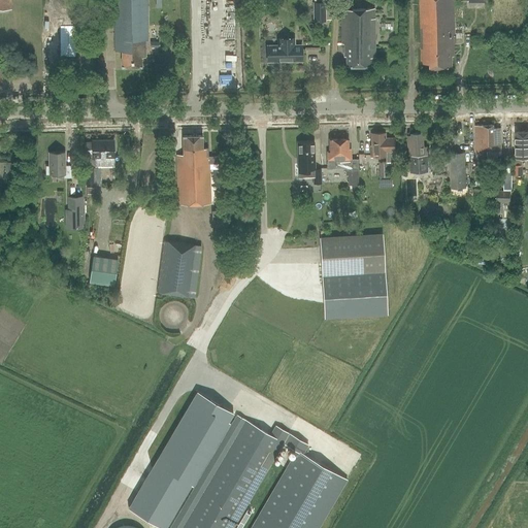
[(0,0),(0,9),(11,9),(11,0),(0,0)]
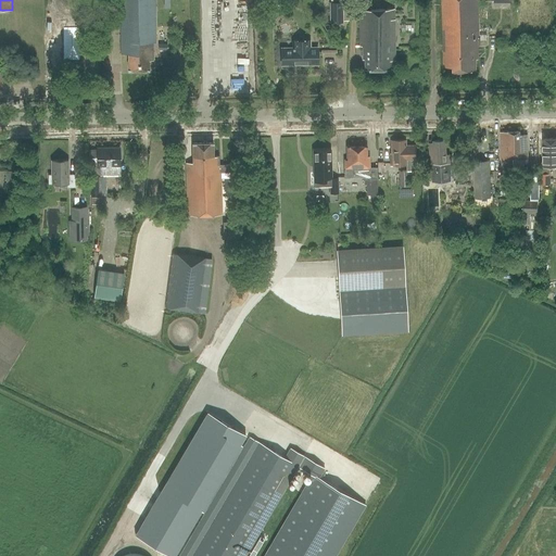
[(167,50),(167,45),(165,45),(165,38),(156,38),(155,0),(119,0),(121,54),(128,54),(128,61),(129,71),(149,70),(149,61),(153,60),(153,50),(167,50)]
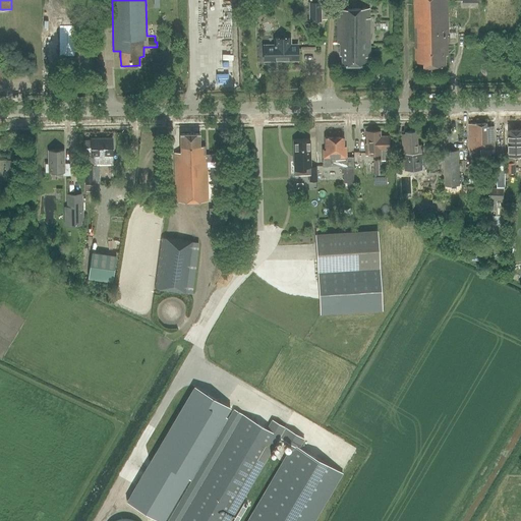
[(478,0),(414,0),(416,63),(425,63),(425,67),(447,67),(446,54),(449,53),(449,41),(451,41),(449,0),(461,0),(461,2),(479,2),(478,0)]
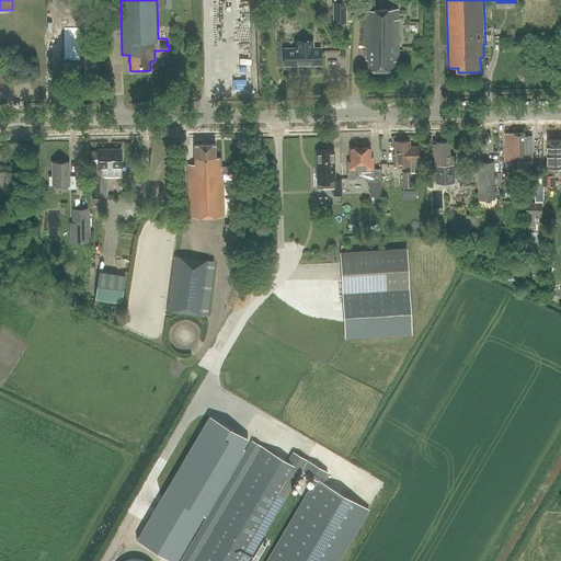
[(345,23),(345,3),(334,3),(334,23),(345,23)]
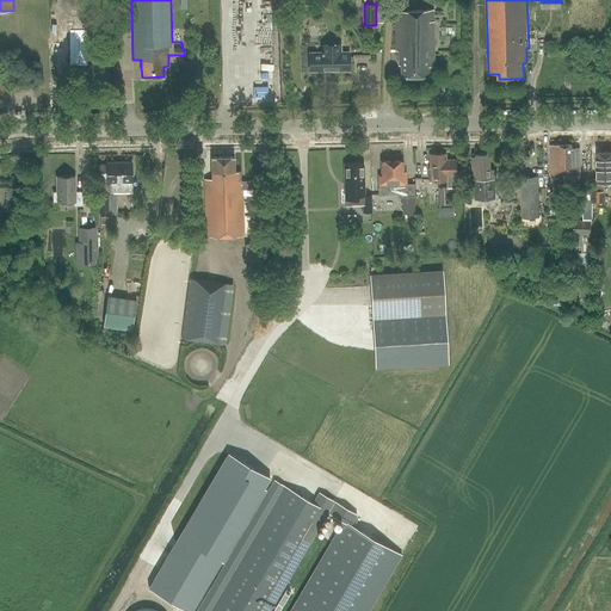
[(436,69),(434,10),(396,12),(397,54),(401,54),(401,68),(403,68),(403,80),(433,80),(433,69),(436,69)]
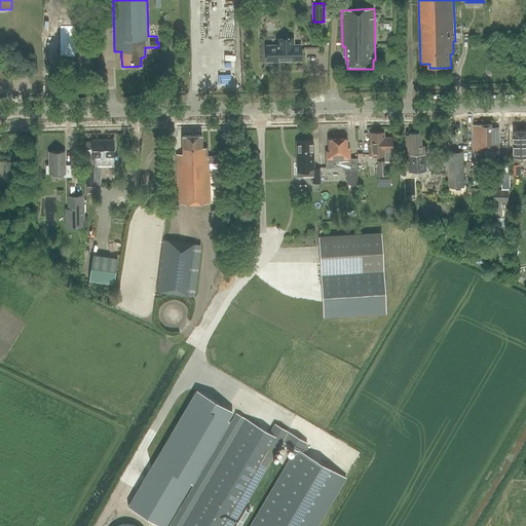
[(78,25),(86,25),(86,10),(78,10),(78,25)]
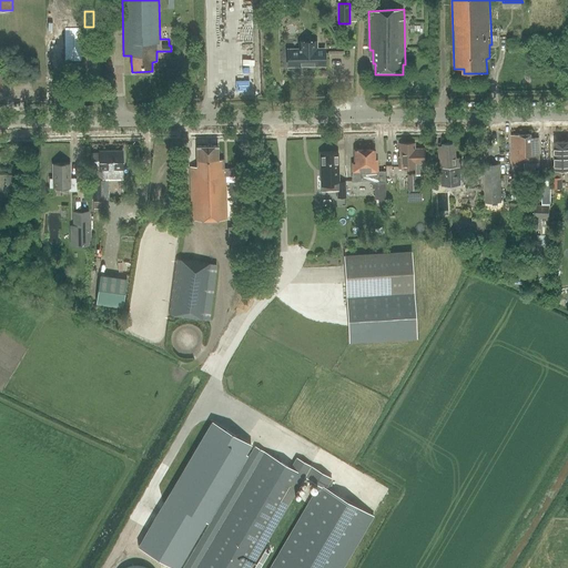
[(82,63),(82,29),(64,29),(64,63),(82,63)]
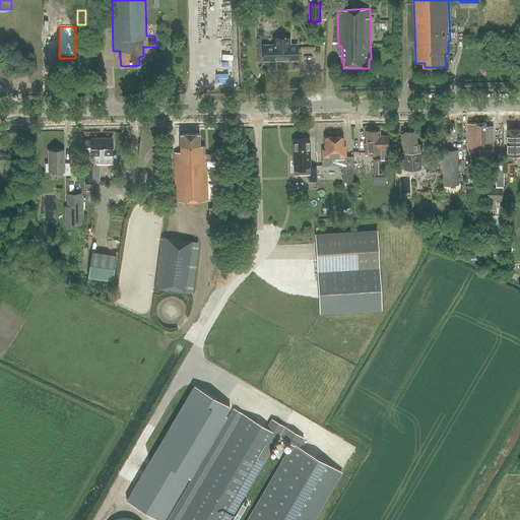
[(263,46),(264,61),(298,60),(298,45),(287,45),(287,38),(275,39),(275,44),(273,44),(273,45),(263,46)]
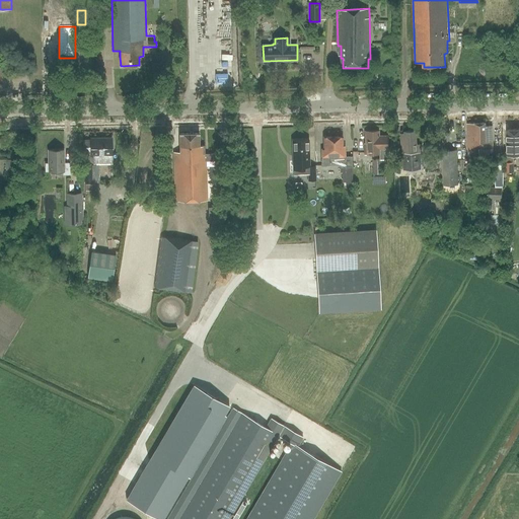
[(477,159),(477,149),(476,149),(475,123),(468,124),(469,159),(477,159)]
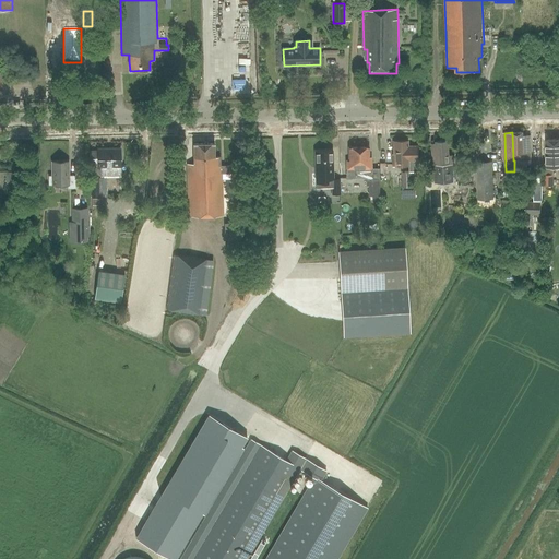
[(513,161),(514,161),(532,159),(531,135),(523,135),(523,132),(512,132),(513,161)]
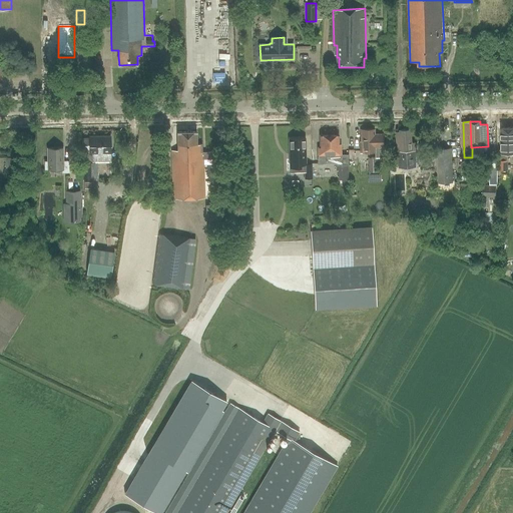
[(508,153),(512,152),(512,127),(501,128),(502,153),(502,156),(500,156),(500,170),(508,170),(508,153)]
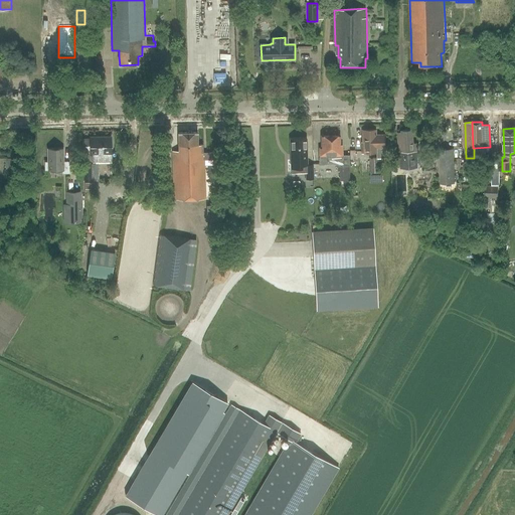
[(414,143),(413,130),(401,131),(402,133),(398,133),(399,152),(400,152),(401,169),(418,168),(418,151),(419,151),(418,143),(414,143)]
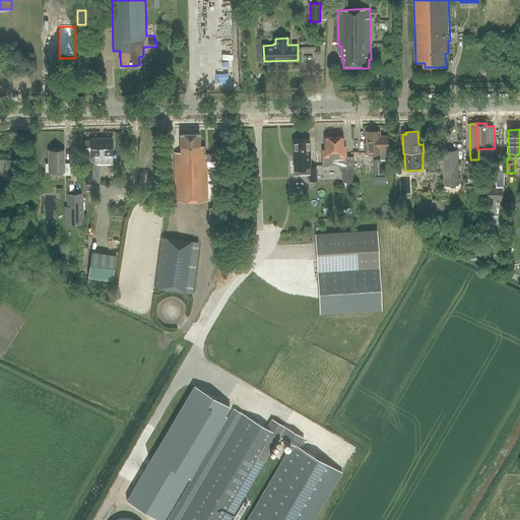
[(389,150),(389,136),(379,136),(379,132),(367,132),(367,144),(366,144),(366,154),(380,154),(380,150),(389,150)]
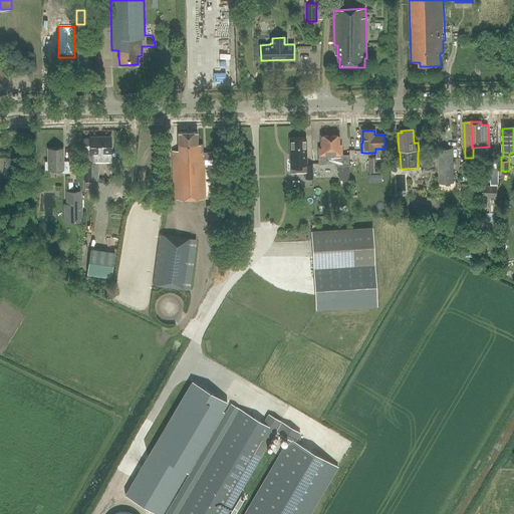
[(174,199),(205,198),(204,158),(209,158),(216,158),(216,152),(203,152),(203,144),(198,144),(198,132),(179,132),(179,150),(172,150),(174,199)]
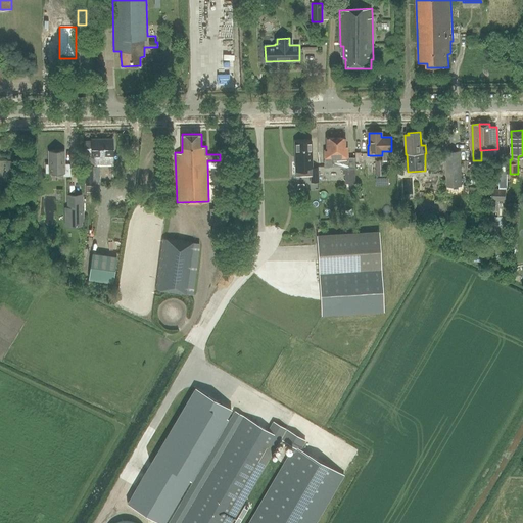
[(113,165),(113,138),(91,139),(91,141),(84,141),(84,154),(84,183),(100,183),(100,165),(113,165)]
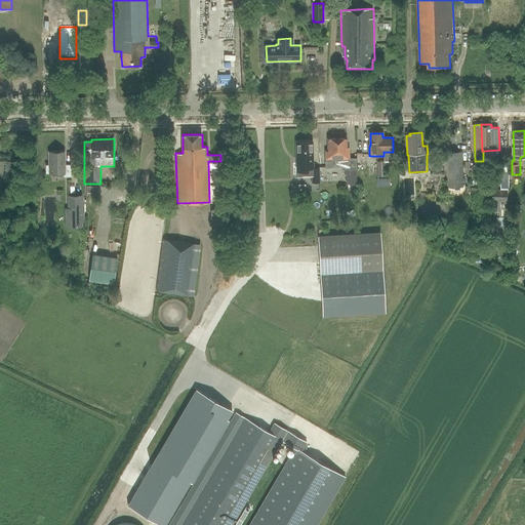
[(356,185),(356,158),(349,159),(349,151),(346,151),(346,138),(327,138),(327,151),(325,151),(326,167),(345,167),(345,174),(346,174),(347,185),(356,185)]
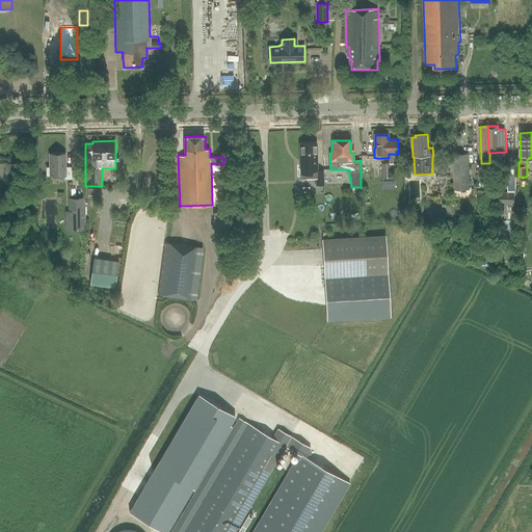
[(323,170),(317,170),(316,143),(299,143),(300,174),(312,174),(312,170),(316,170),(316,185),(323,185),(323,170)]
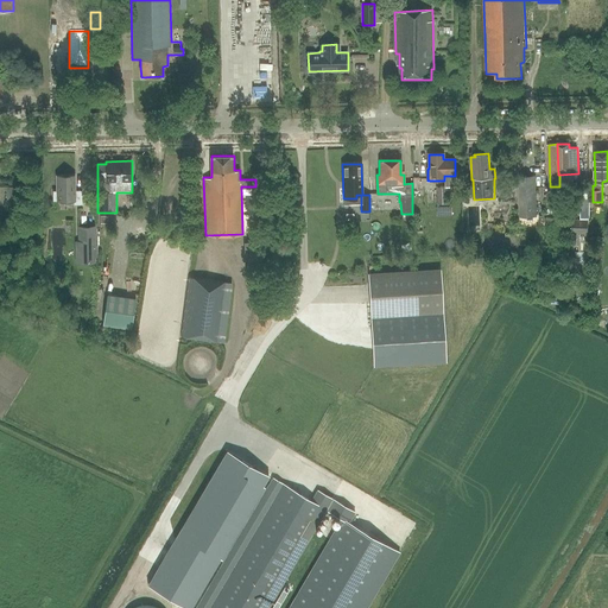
[(75,204),(83,204),(82,191),(75,191),(75,176),(57,177),(57,191),(54,191),(54,201),(75,201),(75,204)]
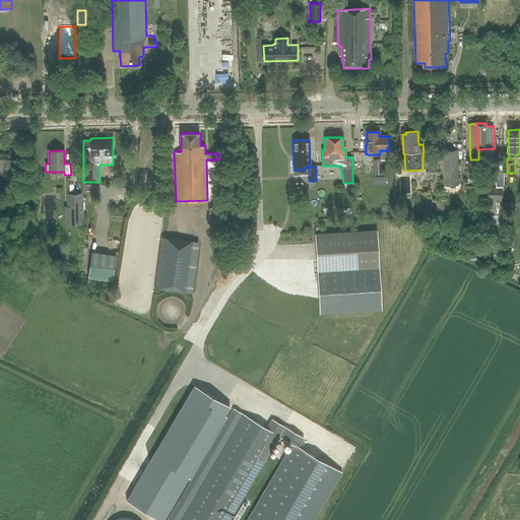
[(443,150),(443,161),(444,186),(460,185),(459,160),(458,150),(443,150)]
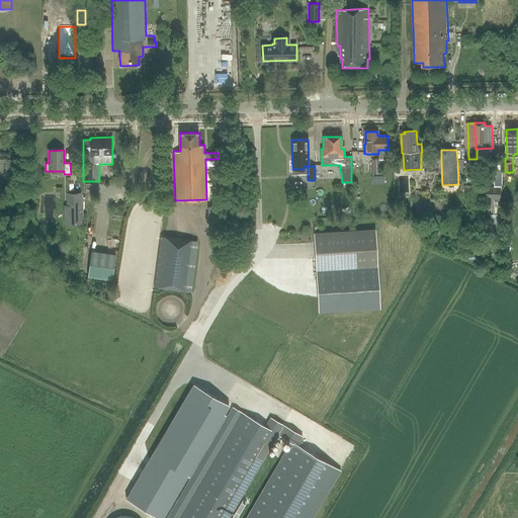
[(381,174),(380,160),(372,160),(372,175),(381,174)]
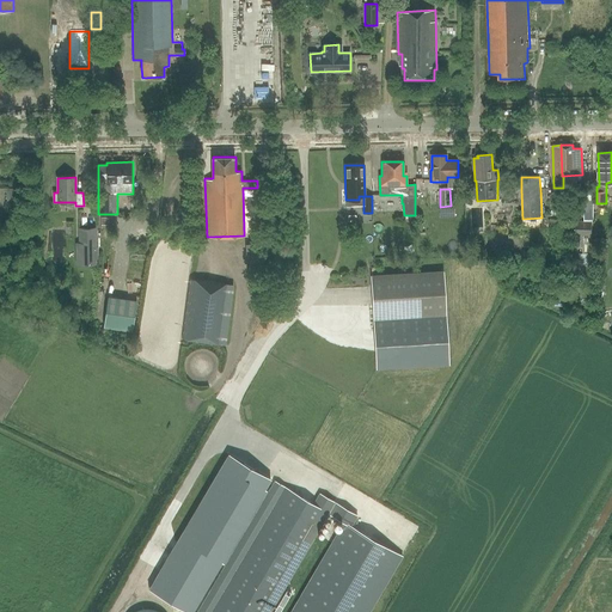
[(17,210),(17,195),(7,195),(7,210),(17,210)]
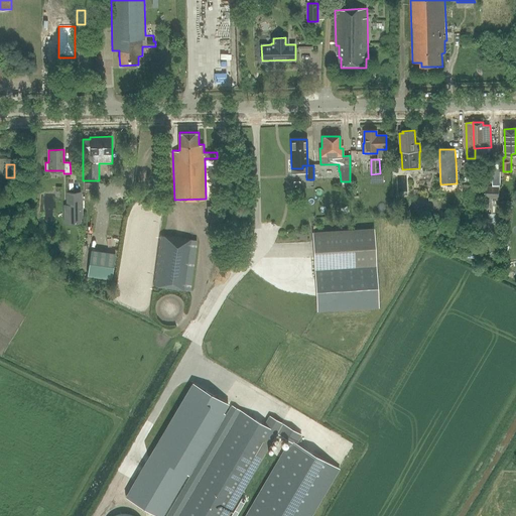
[(500,186),(486,186),(486,198),(493,198),(493,204),(499,204),(500,186)]
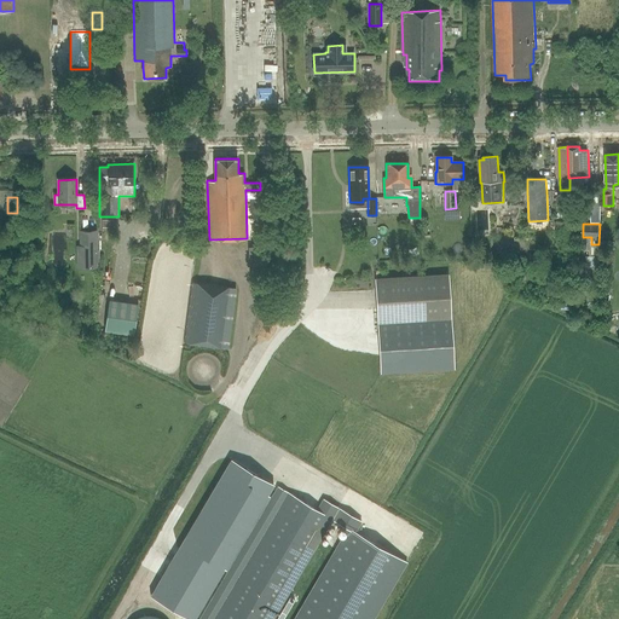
[(98,268),(98,230),(80,231),(80,246),(77,246),(77,268),(98,268)]
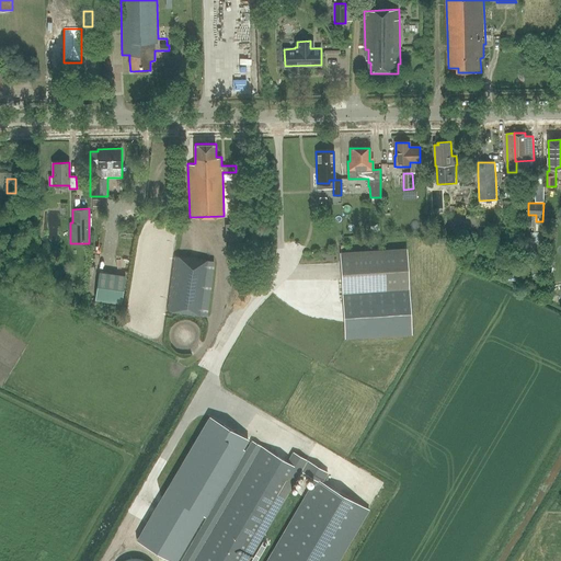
[(407,249),(340,253),(345,338),(412,333),(407,249)]
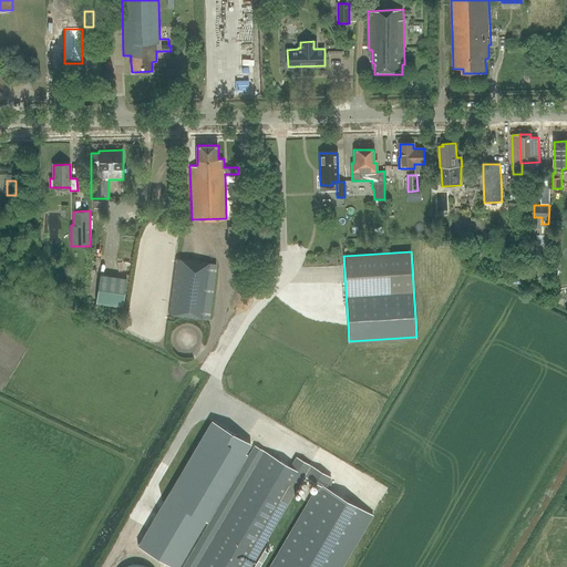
[(216,264),(176,259),(169,315),(209,320),(216,264)]
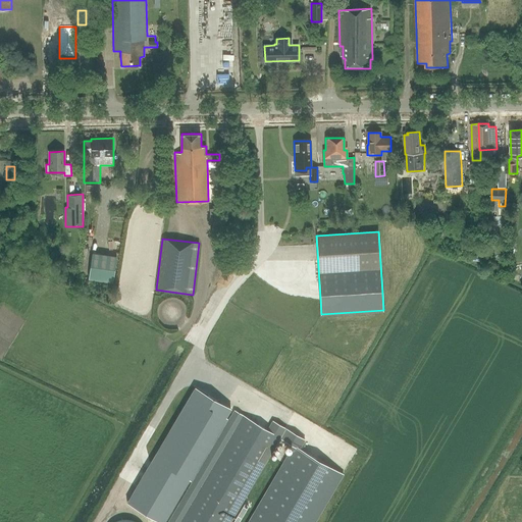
[(113,290),(117,263),(94,259),(90,285),(113,290)]
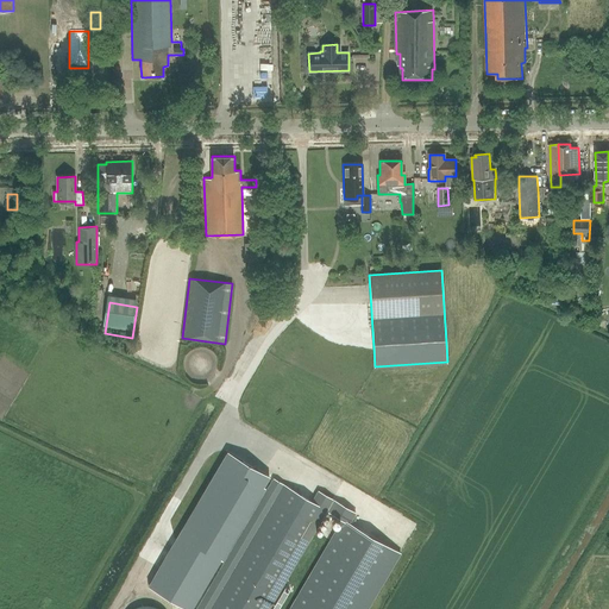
[(187,608),(190,608),(269,476),(227,452),(149,586),(187,608)]
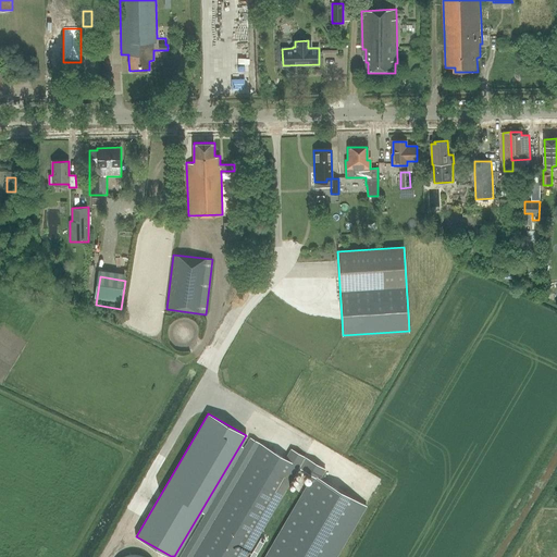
[(285,457),(257,441),(255,445),(258,446),(193,556),(247,556),(300,467),(306,457),(291,448),(285,457)]
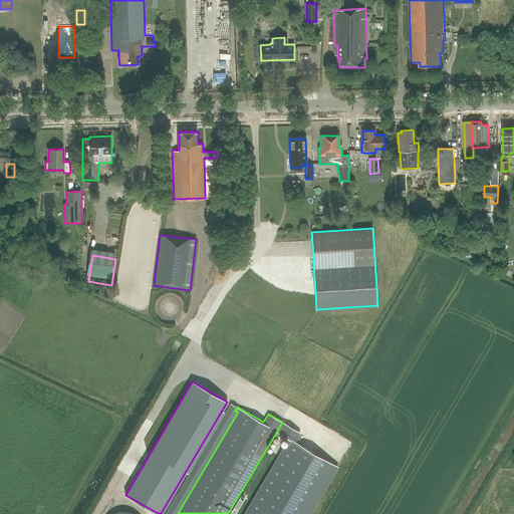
[(310,513),(338,467),(308,450),(296,443),(301,434),(282,422),(277,431),(289,439),(245,513),(310,513)]
